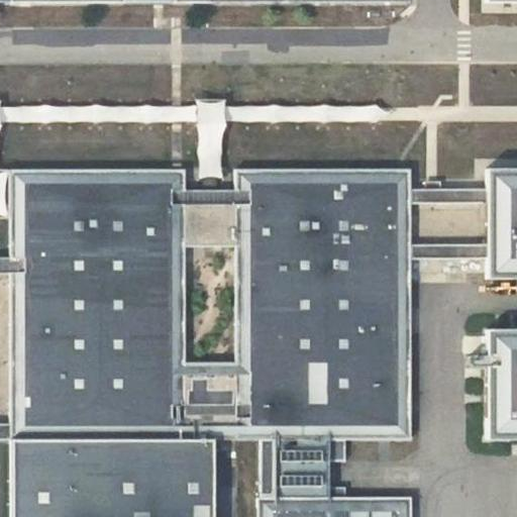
[(516,164),(490,164),(488,276),(516,275),(516,164)]
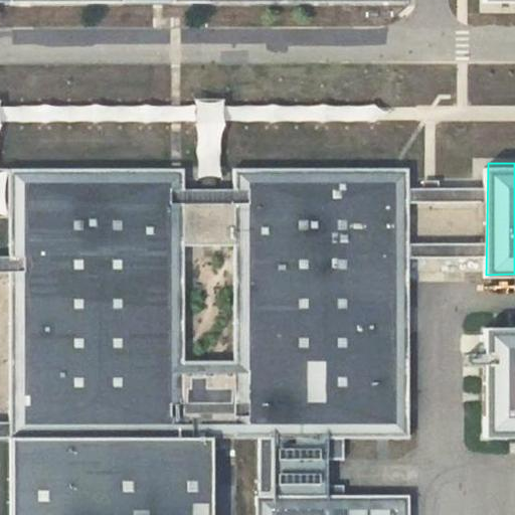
[(0,514),(0,437),(8,437),(211,439),(259,439),(272,438),(342,438),(407,438),(407,168),(232,168),(232,190),(214,190),(214,178),(200,178),(200,190),(182,190),(182,169),(176,169),(8,169),(8,255),(0,255),(0,514)]
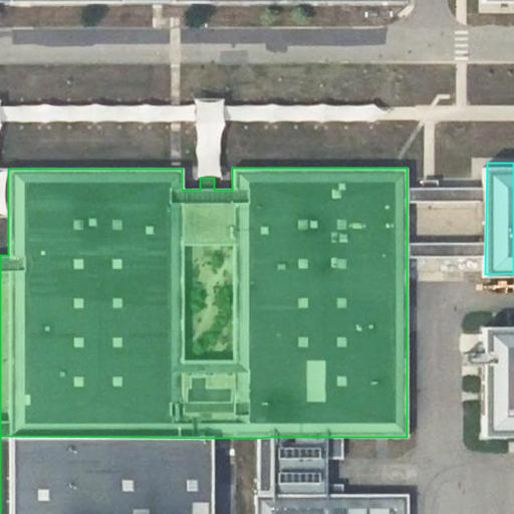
[(513,431),(513,319),(486,319),(484,431),(513,431)]
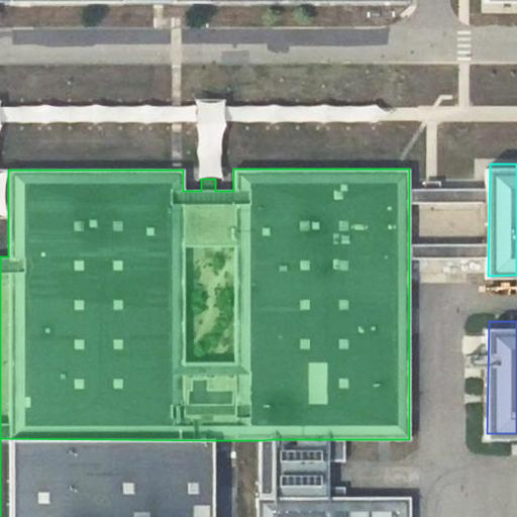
[(211,516),(212,440),(8,438),(7,516),(211,516)]
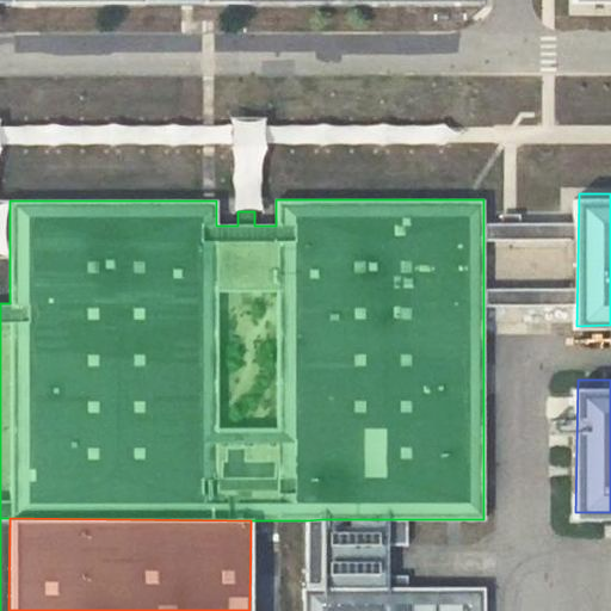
[(303,587),(302,610),(483,610),(483,587),(405,587),(383,587),(381,587),(322,587),(322,519),(307,520),(307,587),(303,587)]
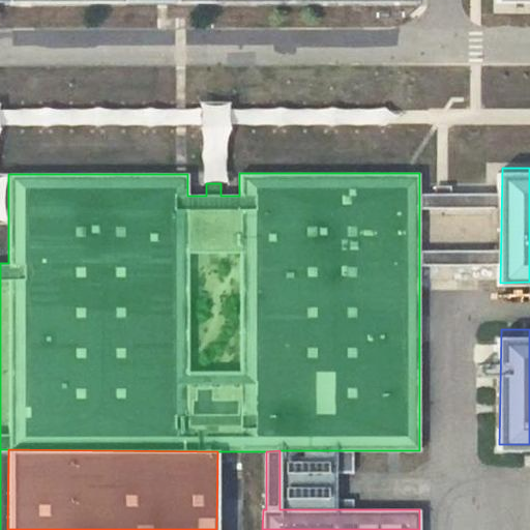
[(352,450),(280,450),(280,509),(330,509),(330,473),(352,473),(352,450)]
